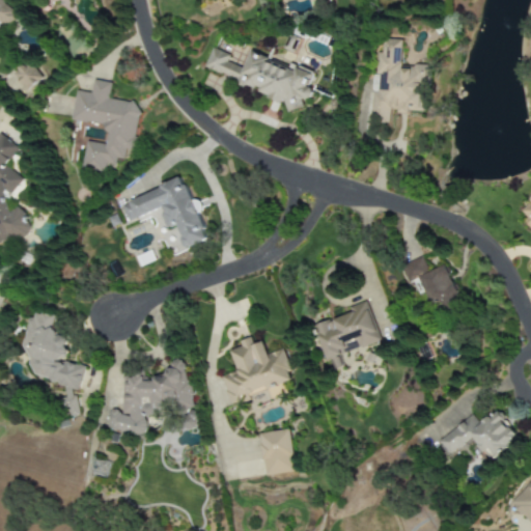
[(0,0),(0,31),(4,26),(6,28),(17,15),(0,0)]
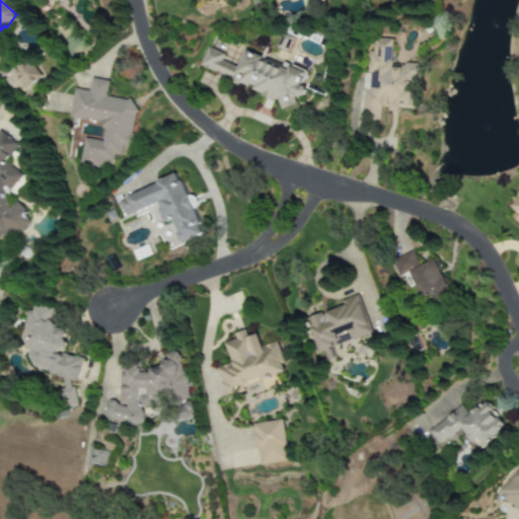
[(390,64),(391,40),(372,39),(372,52),(364,52),(363,121),(380,122),(381,109),(416,110),(417,65),(390,64)]
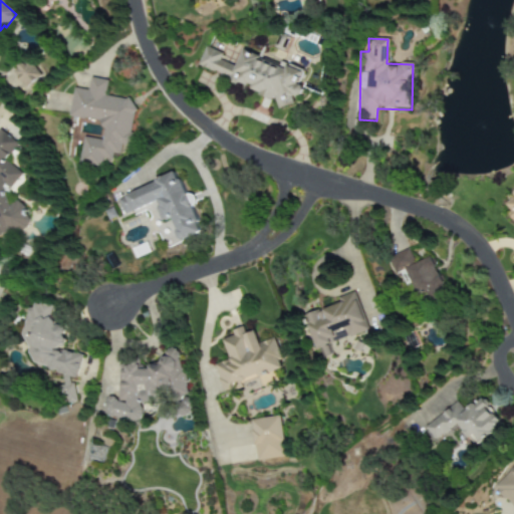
[(240,52),(237,65),(220,61),(222,52),(203,47),(197,69),(252,84),(250,92),(279,100),(278,103),(294,107),(304,70),(240,52)]
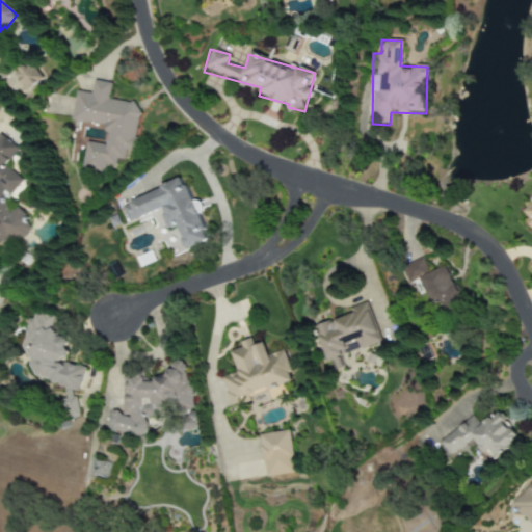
[(24,90),(42,80),(29,60),(11,71),(24,90)]
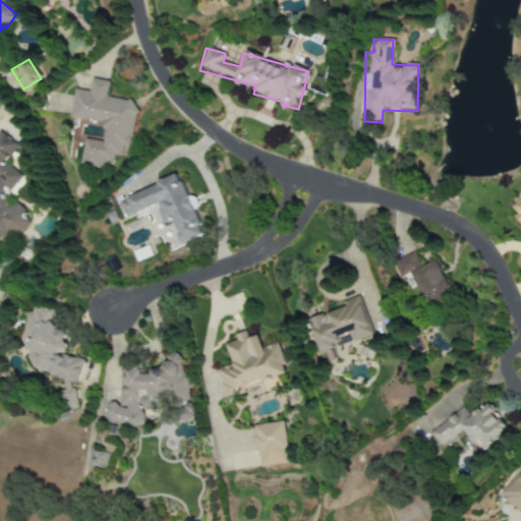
[(70,119),(105,122),(103,141),(83,139),(80,168),(103,170),(104,161),(113,162),(114,156),(121,157),(123,147),(131,148),(136,101),(106,98),(108,80),(91,78),(90,91),(73,89),(70,119)]
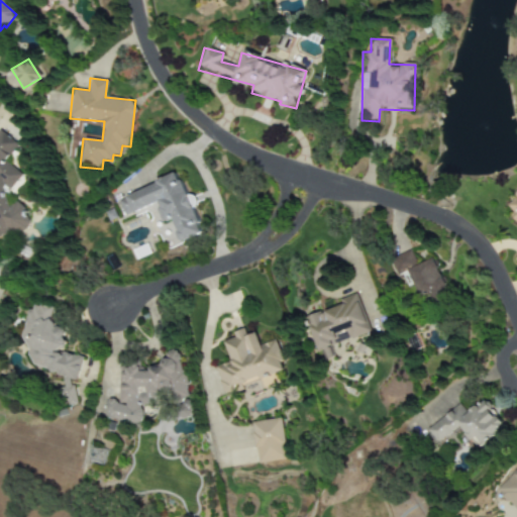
[(0,236),(21,232),(27,224),(22,207),(17,203),(7,205),(3,190),(11,187),(21,176),(4,162),(14,148),(0,136),(0,236)]
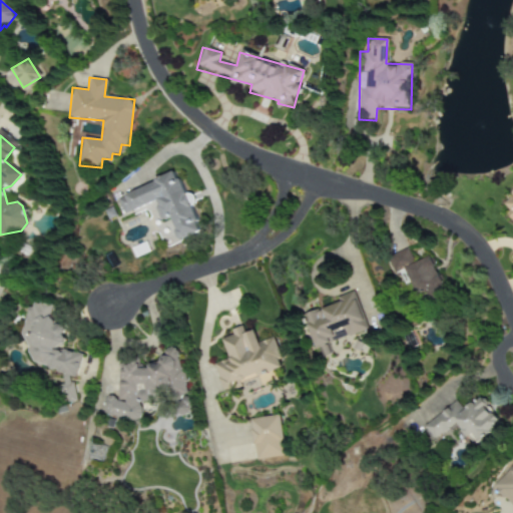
[(123,213),(116,199),(124,196),(123,195),(154,181),(153,178),(160,175),(160,176),(171,171),(175,180),(178,178),(197,220),(195,222),(197,227),(198,228),(199,230),(198,231),(180,239),(177,238),(174,231),(175,228),(170,217),(164,220),(164,218),(160,220),(154,207),(159,205),(156,200),(132,210),(131,210),(123,213)]
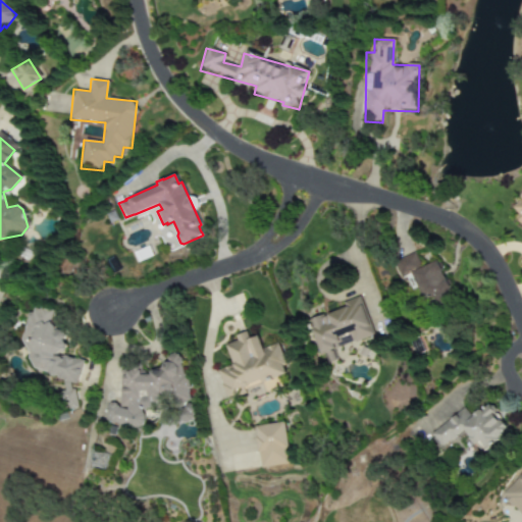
[(109,223),(105,214),(113,210),(117,220),(109,223)]
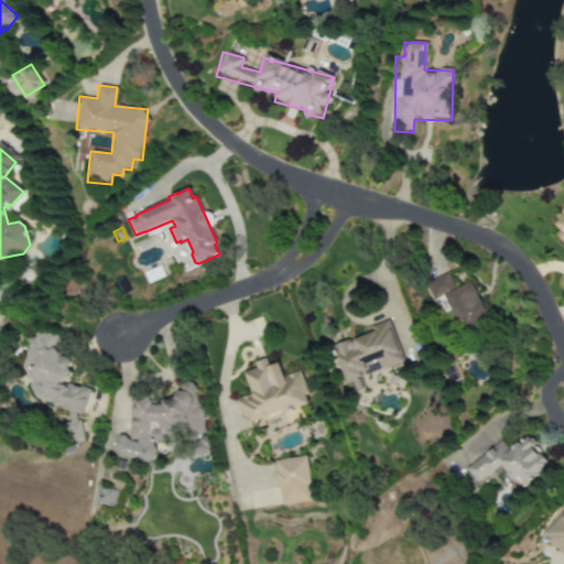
[(454,290),(447,273),(424,282),(432,301),(445,295),(456,324),(486,313),(474,282),(454,290)]
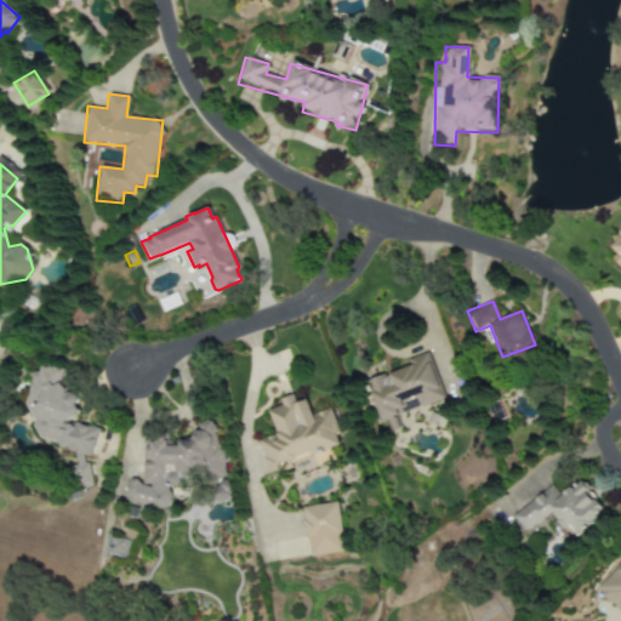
[(444,399),(428,353),(408,360),(409,366),(366,382),(381,422),(386,420),(391,432),(400,428),(397,416),(444,399)]
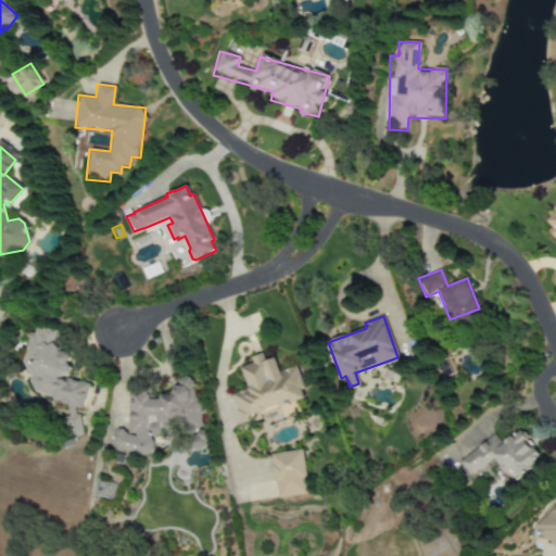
[(34,391),(66,405),(70,416),(61,418),(61,425),(63,434),(78,436),(84,434),(77,409),(84,409),(84,396),(90,382),(77,381),(67,377),(71,368),(68,359),(68,353),(59,352),(55,338),(57,330),(36,329),(28,348),(28,349),(24,358),(34,391)]
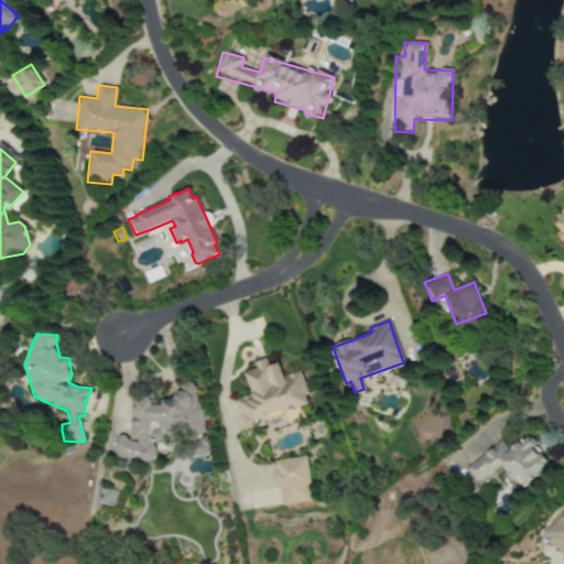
[(242,427),(311,405),(300,371),(283,377),(279,364),(268,367),(266,359),(253,362),(256,369),(243,372),(251,396),(235,400),(242,427)]
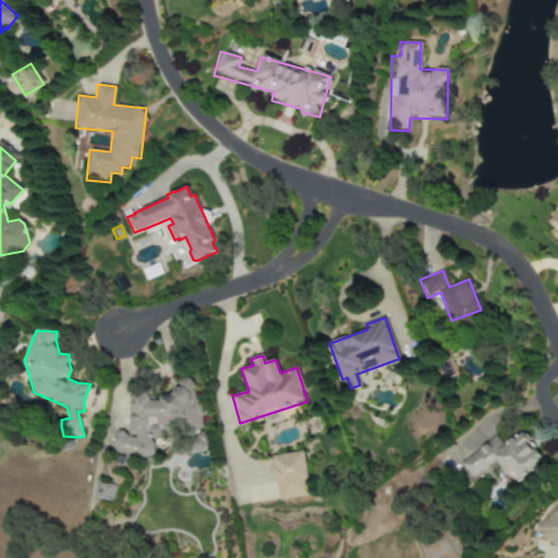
[(203,429),(203,415),(194,390),(194,388),(191,378),(180,378),(179,390),(155,398),(153,393),(143,397),(129,396),(129,432),(114,432),(113,453),(154,455),(154,437),(157,437),(182,429),(184,436),(203,429)]
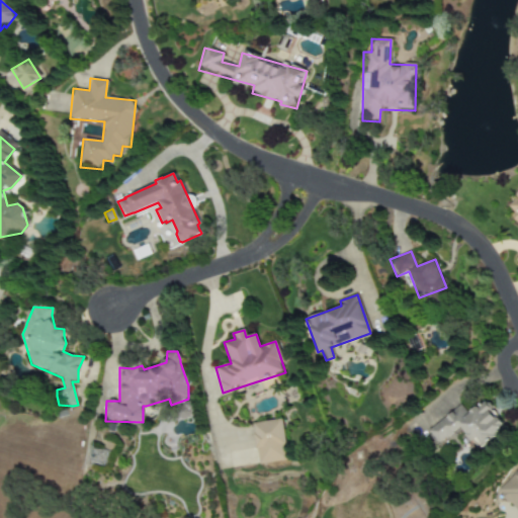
[(427,430),(439,445),(461,428),(478,449),(506,428),(486,401),(466,414),(460,406),(427,430)]
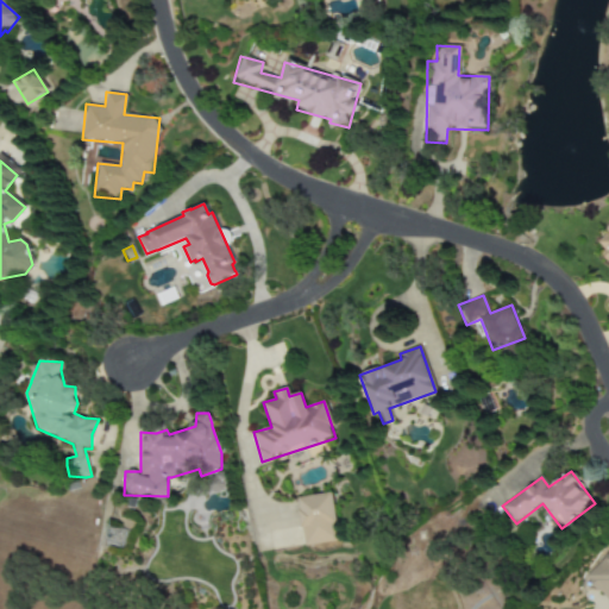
[(339,541),(333,493),(297,497),(303,546),(339,541)]
